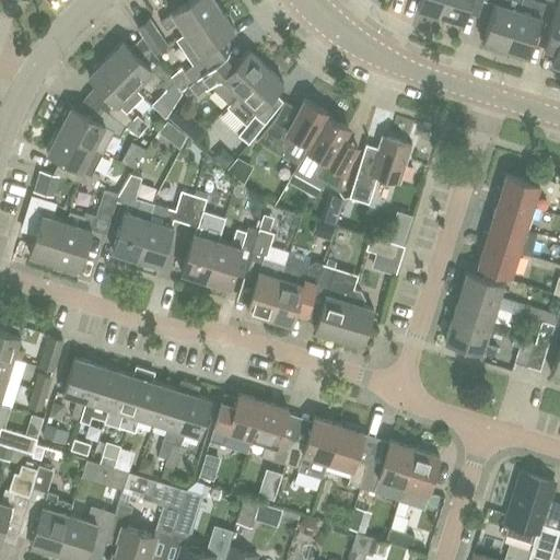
[(177,21),(185,32),(220,8),(213,0),(187,0),(160,19),(165,28),(177,21)]
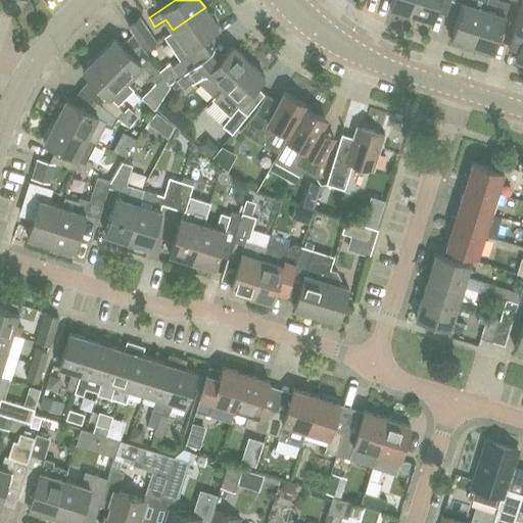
[(390,0),(389,6),(411,13),(414,0),(390,0)]
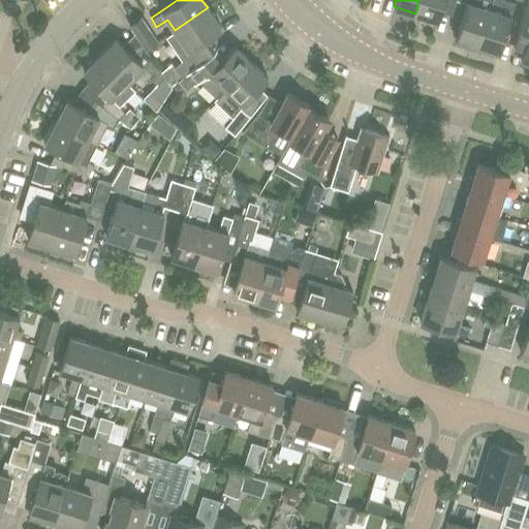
[(418,0),(415,13),(437,20),(443,0),(418,0)]
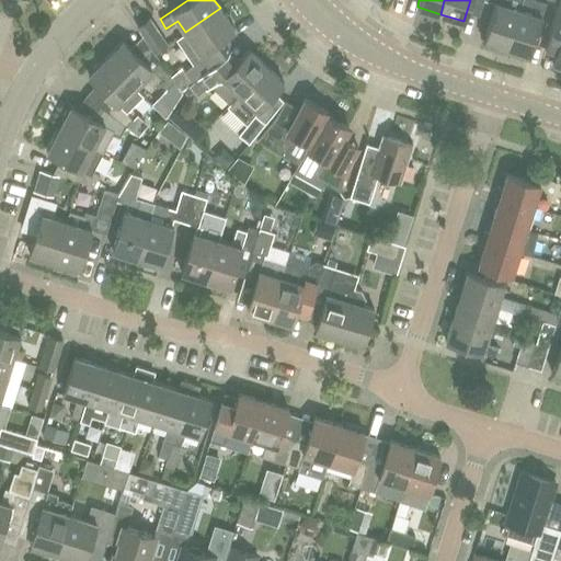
[(482,41),(505,48),(521,0),(490,0),(494,1),(482,41)]
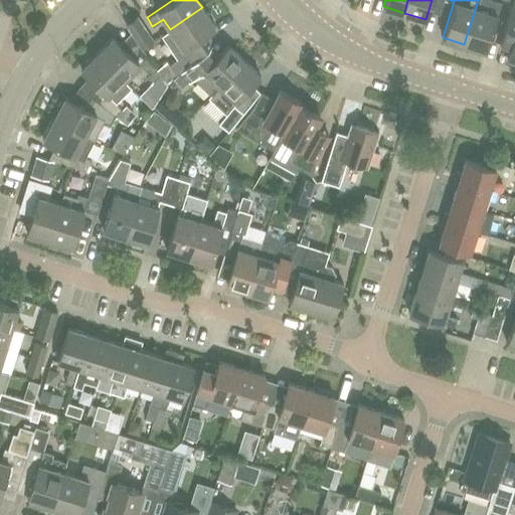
[(495,0),(478,0),(464,44),(486,50),(501,2),(495,0)]
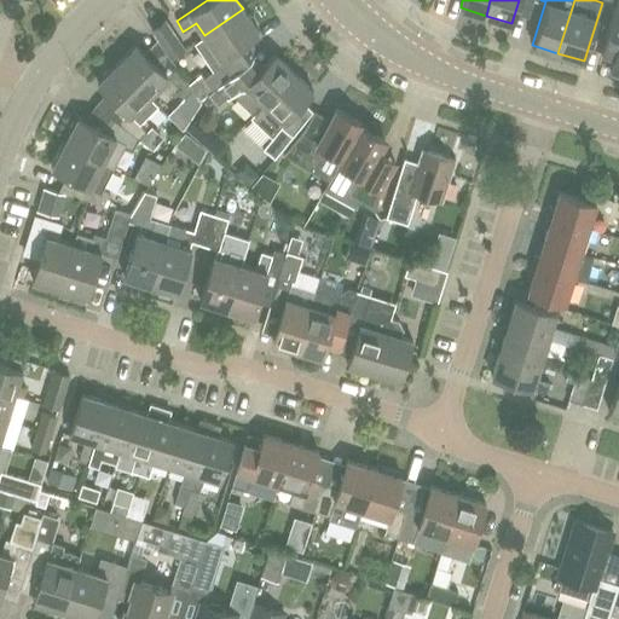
[(608,69),(618,71),(618,0),(615,0),(615,1),(600,51),(613,55),(608,69)]
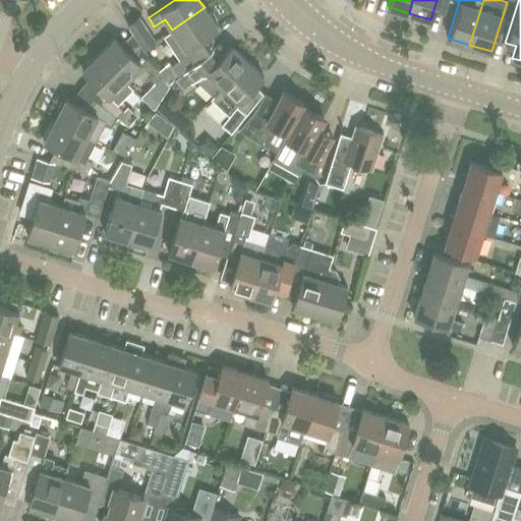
[(217,26),(205,7),(172,30),(164,36),(179,58),(170,66),(178,75),(197,59),(200,57),(213,45),(206,35),(217,26)]
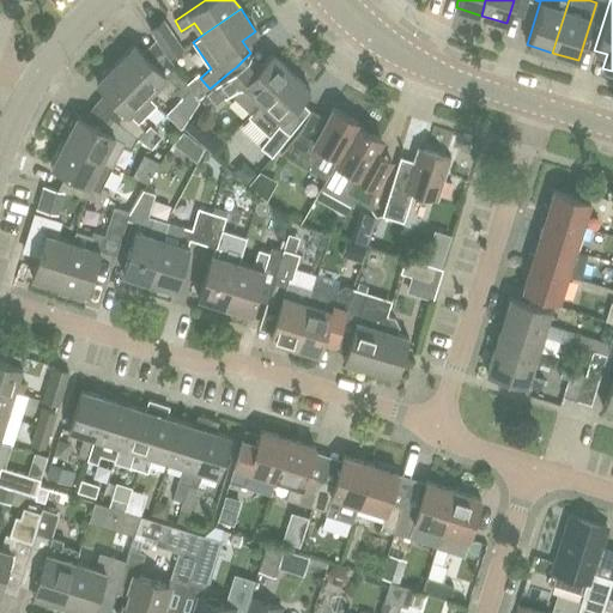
[(163,19),(149,28),(168,55),(169,58),(182,48),(163,19)]
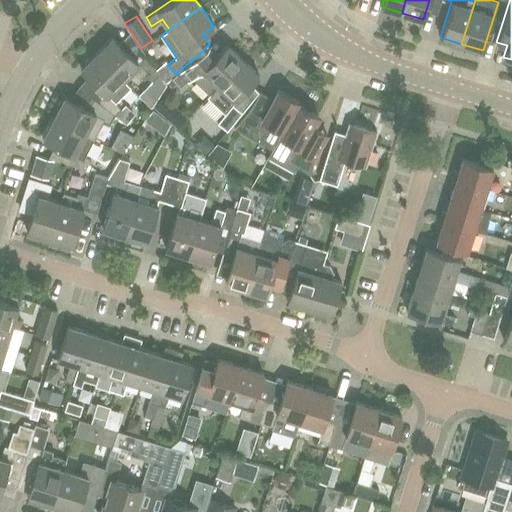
[(111,37),(96,52),(122,79),(131,70),(138,77),(149,78),(156,85),(162,79),(141,48),(140,46),(130,56),(111,37)]
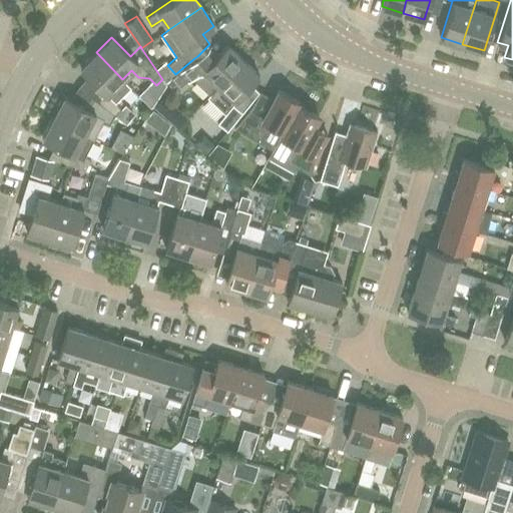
[(242,59),(226,44),(218,53),(209,44),(197,56),(194,58),(175,74),(172,77),(180,87),(191,77),(209,94),(218,85),(242,59)]
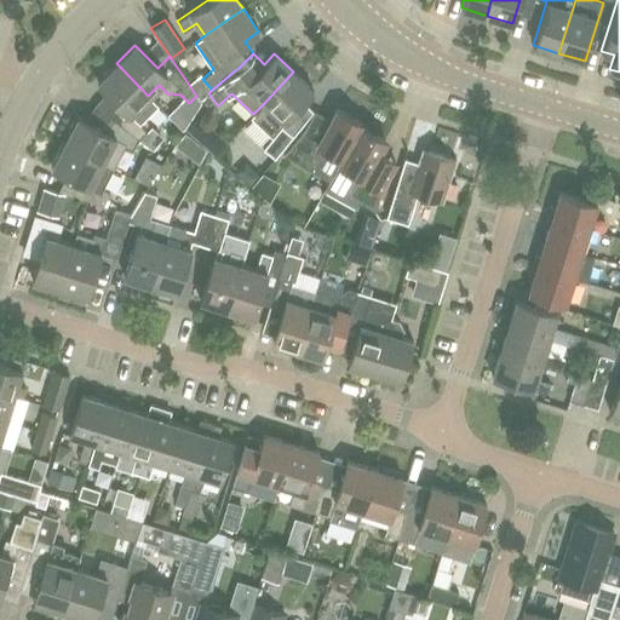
[(147,115),(138,105),(148,96),(116,63),(97,82),(127,113),(118,122),(138,138),(154,149),(156,145),(156,142),(138,124),(147,115)]
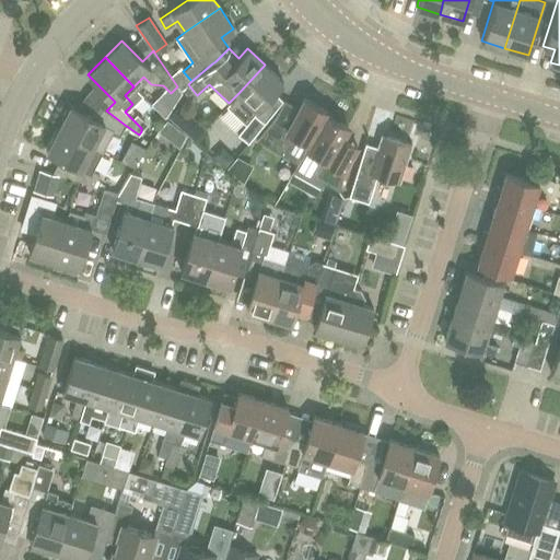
[(246,125),(237,135),(247,142),(265,123),(254,114),(256,109),(282,81),(265,65),(238,93),(229,103),(226,106),(246,125)]
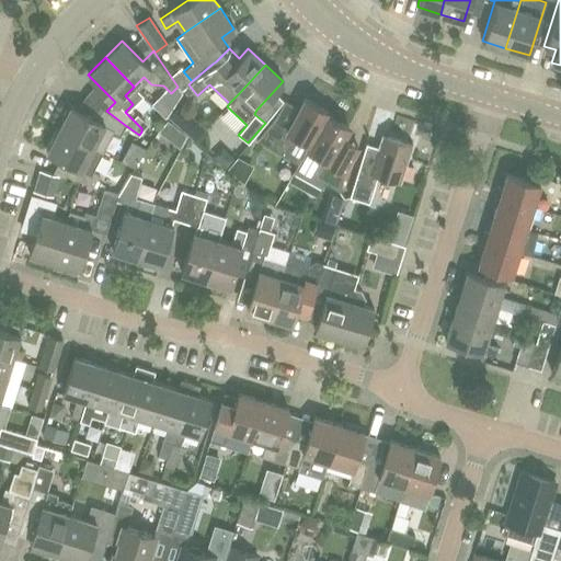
[(298,136),(309,142),(328,111),(305,98),(290,124),(276,115),(256,140),(284,156),(288,147),(293,146),(298,136)]
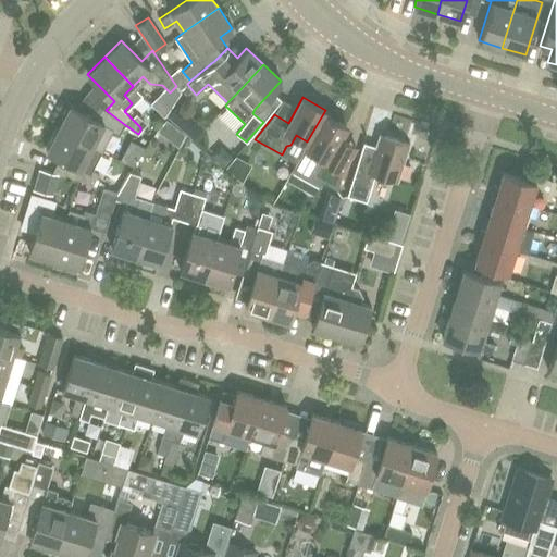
[(124,124),(106,110),(102,107),(95,118),(70,104),(58,127),(91,146),(98,134),(110,139),(113,132),(119,134),(124,124)]
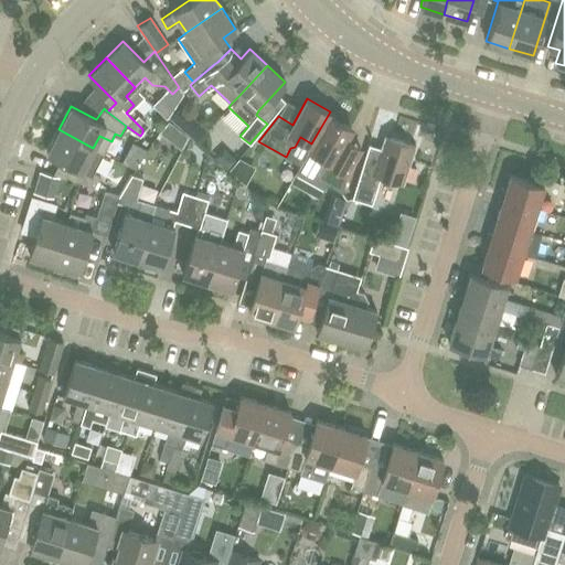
[(176,121),(184,112),(178,106),(169,116),(176,121)]
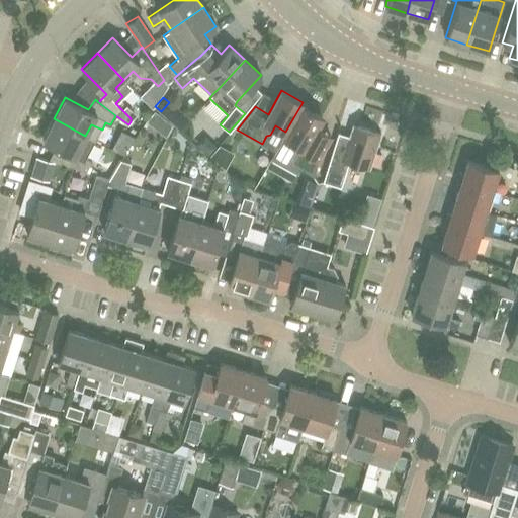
[(285,132),(273,154),(313,176),(318,161),(333,134),(317,125),(322,116),(301,105),(303,102),(285,132)]
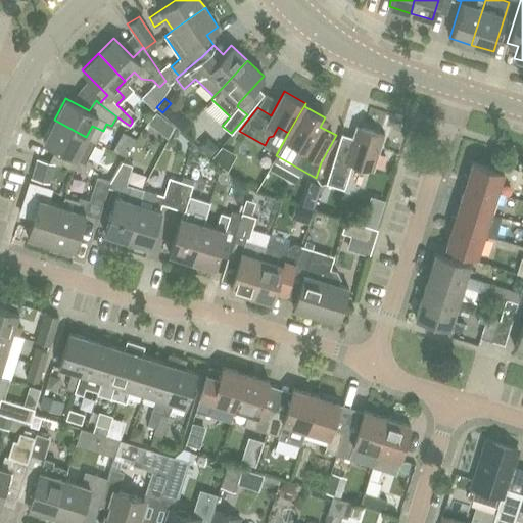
[(95,141),(86,137),(54,120),(43,141),(66,153),(62,164),(87,173),(92,162),(86,159),(95,141)]
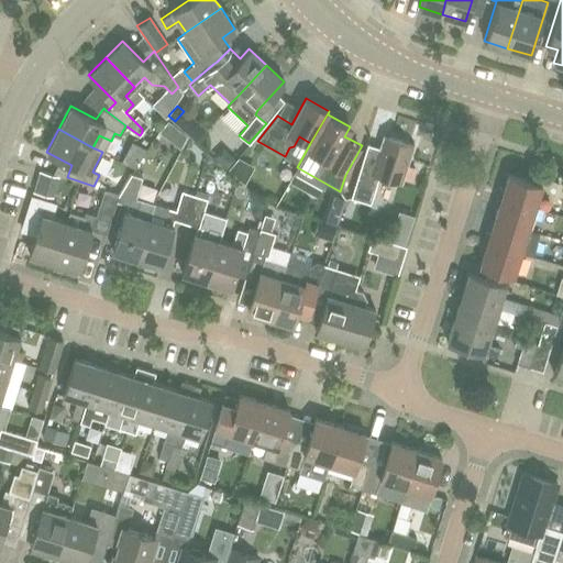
[(378,176),(401,183),(414,144),(383,134),(378,146),(367,143),(350,197),(370,202),(378,176)]
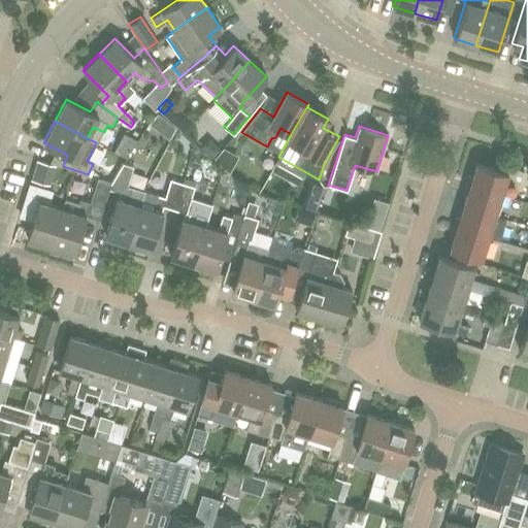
[(231,165),(241,152),(224,138),(213,152),(231,165)]
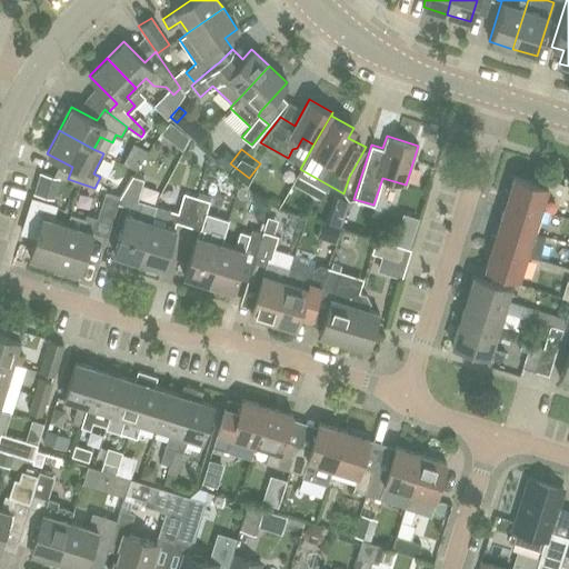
[(126,155),(121,162),(136,169),(140,161),(126,155)]
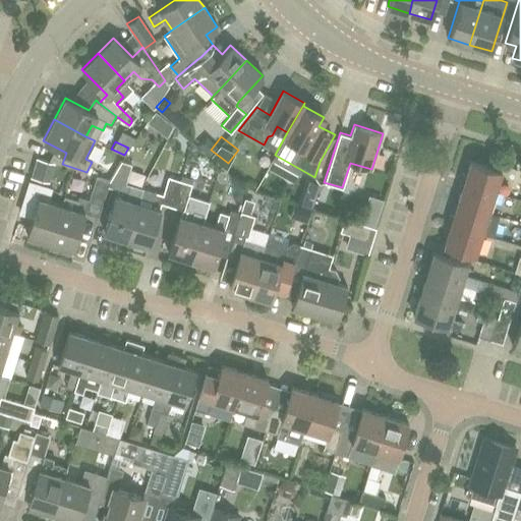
[(460,180),(495,191),(502,170),(470,160),(466,174),(462,173),(460,180)]
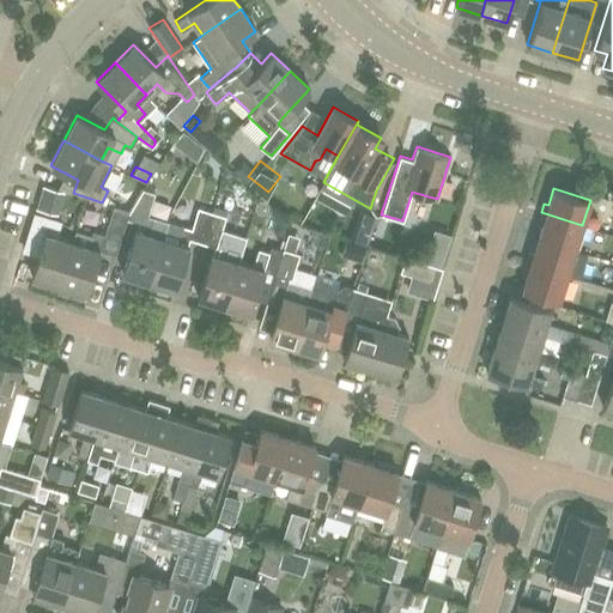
[(122,273),(149,281),(162,237),(168,220),(147,214),(155,193),(143,189),(135,201),(128,212),(127,219),(139,223),(137,229),(135,229),(122,273)]
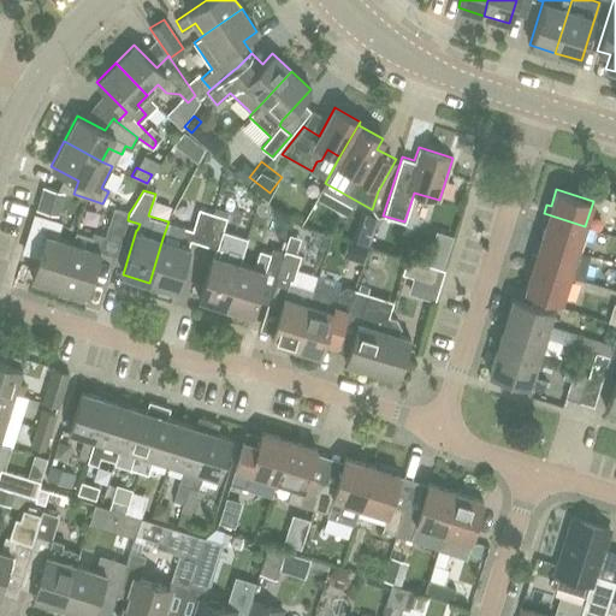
[(72,242),(59,285),(87,295),(100,252),(116,256),(128,220),(129,213),(117,209),(113,208),(105,235),(93,231),(92,236),(76,231),(72,242)]
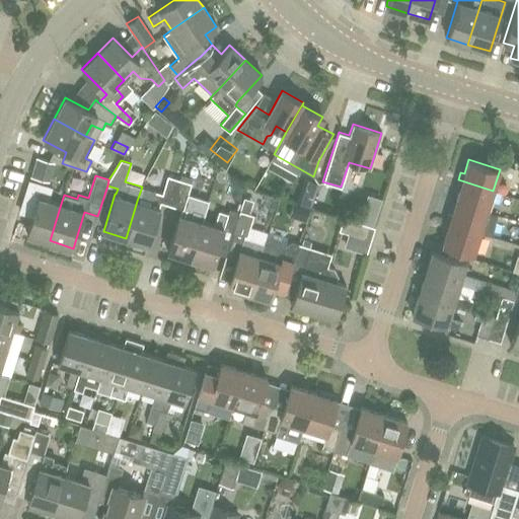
[(154,191),(142,187),(137,201),(126,238),(148,244),(159,208),(158,208),(160,202),(170,205),(179,179),(167,175),(161,194),(154,191)]
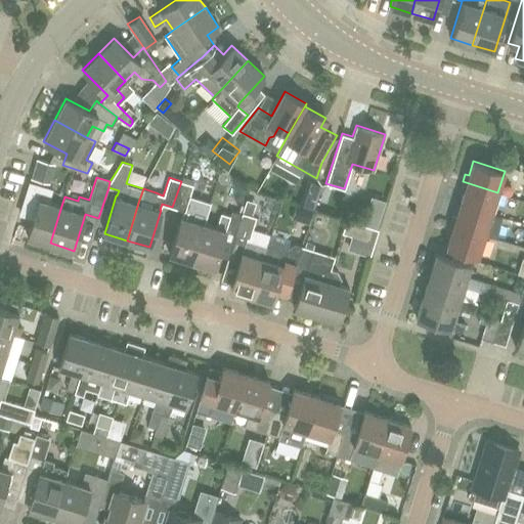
[(50,243),(61,206),(48,202),(52,188),(29,181),(19,210),(34,214),(27,235),(50,243)]
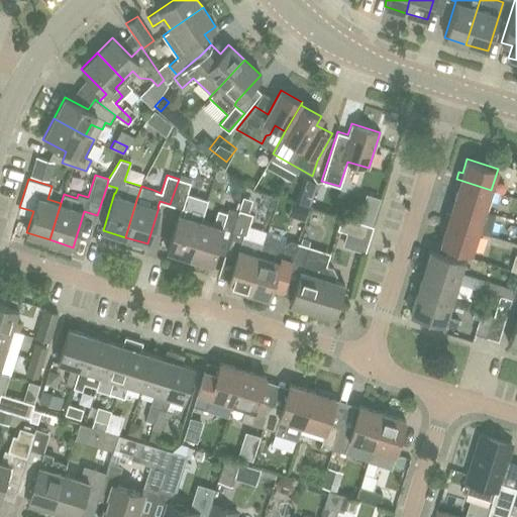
[(189,256),(200,220),(188,216),(192,202),(185,200),(190,182),(179,179),(170,204),(181,208),(179,213),(178,213),(167,249),(189,256)]
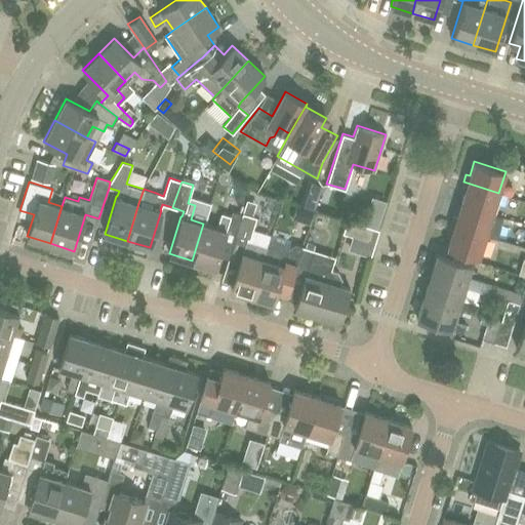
[(492,214),(498,193),(463,182),(460,191),(465,192),(460,204),(492,214)]
